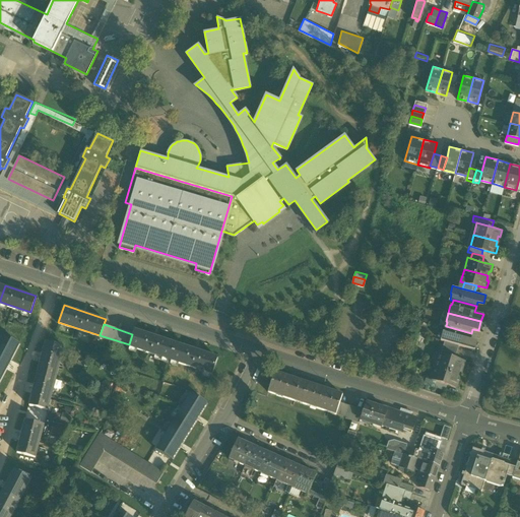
[(471,333),(446,326),(444,331),(443,331),(441,338),(458,343),(474,348),(476,340),(470,338),(471,333)]
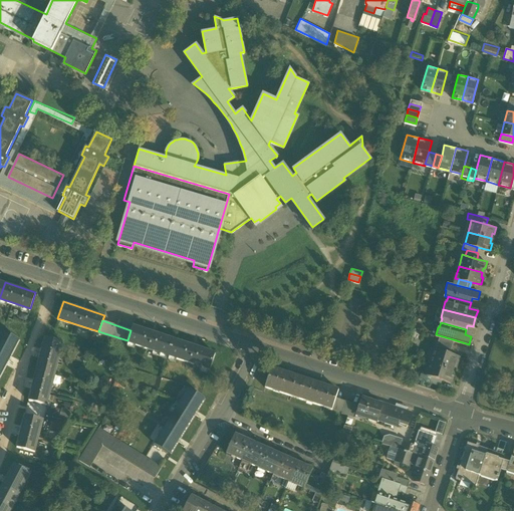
[(174,337),(133,324),(131,330),(127,340),(126,341),(168,354),(174,337)]
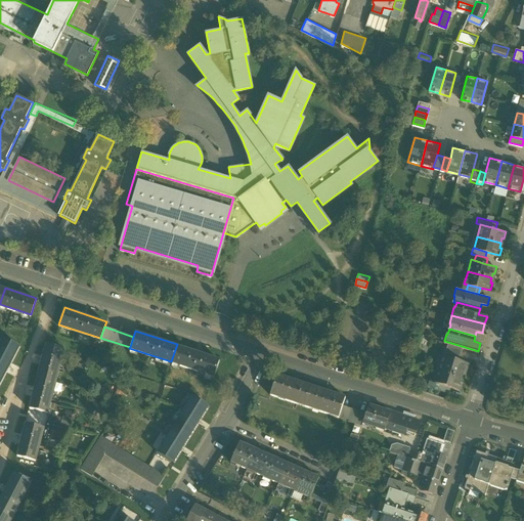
[(0,379),(18,345),(3,337),(0,342),(0,379)]
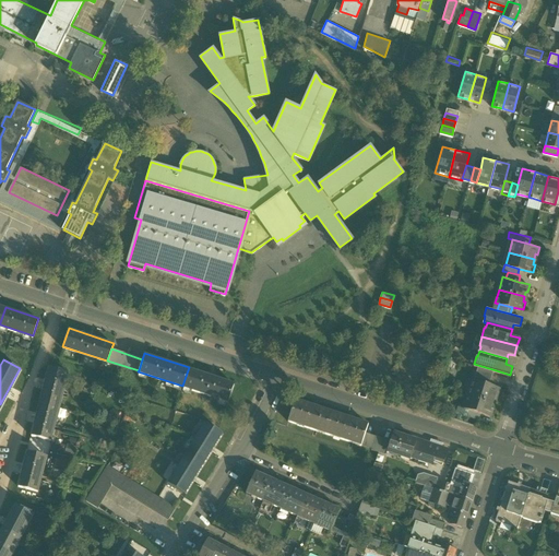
[(492,369),(477,366),(476,371),(490,377),(492,369)]
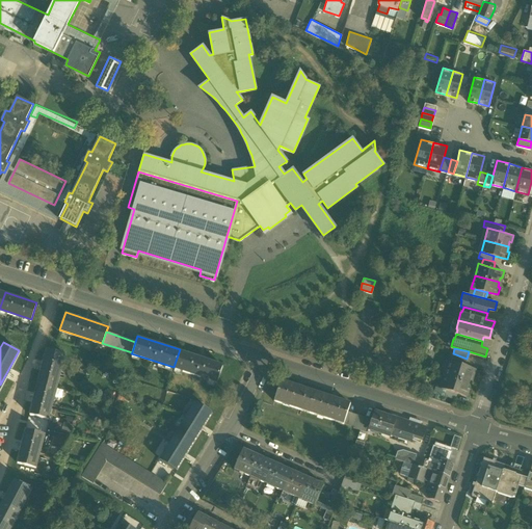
[(64,353),(47,349),(38,380),(56,386),(64,353)]
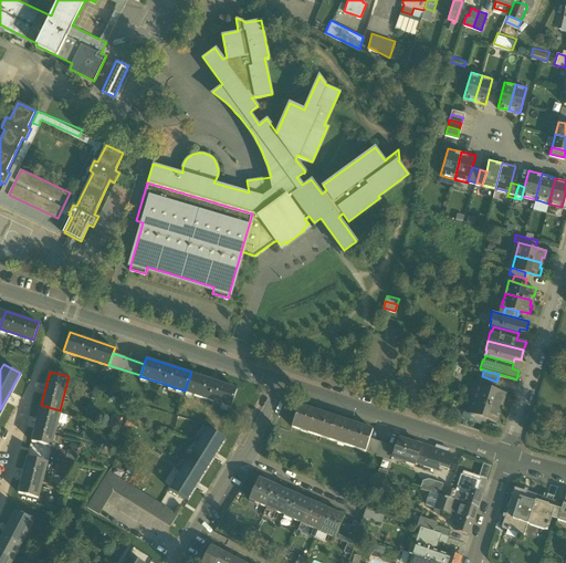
[(237,387),(191,372),(185,391),(230,406),(237,387)]
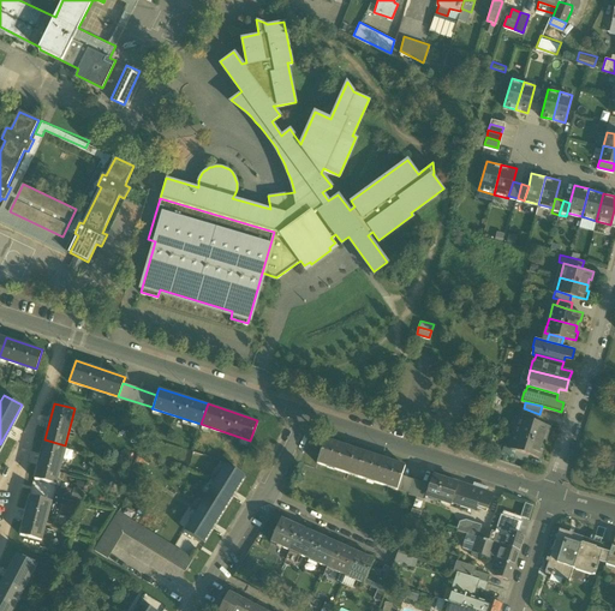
[(539,414),(524,408),(521,415),(538,420),(539,414)]
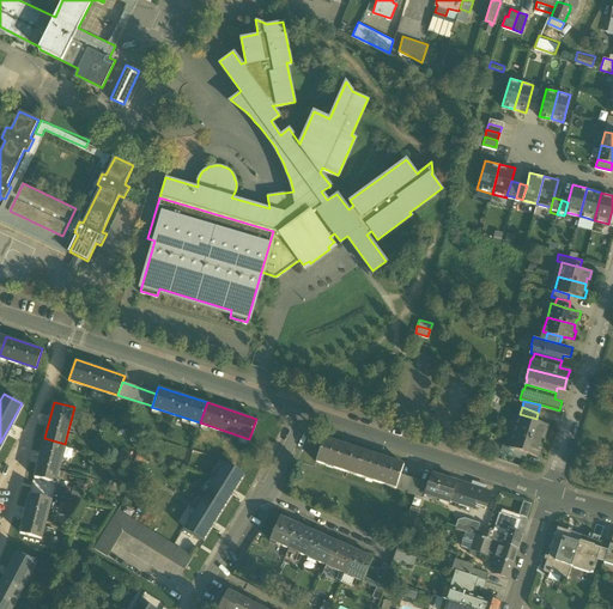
[(520,414),(519,414),(513,432),(540,440),(541,436),(544,437),(546,428),(544,427),(545,422),(536,419),(520,414)]
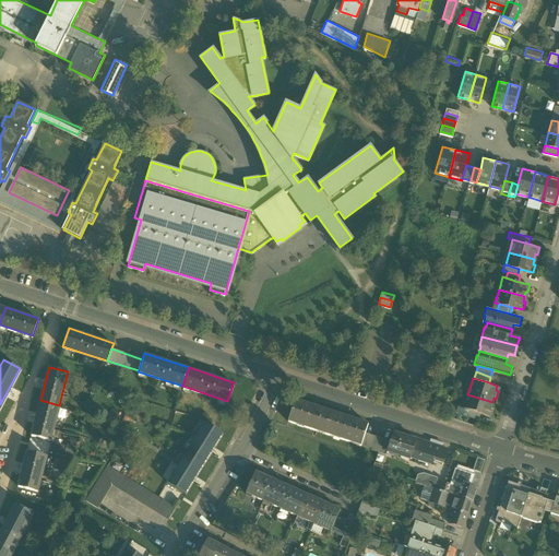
[(492,402),(467,394),(463,406),(480,412),(490,415),(492,409),(490,407),(492,402)]
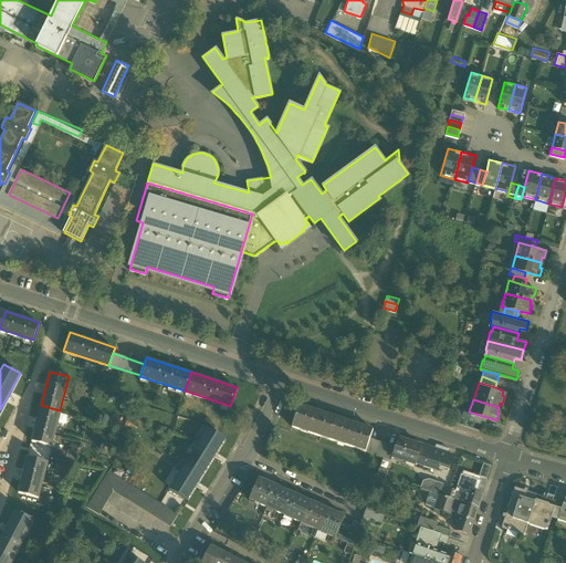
[(336,416),(300,404),(292,425),(328,437),(336,416)]
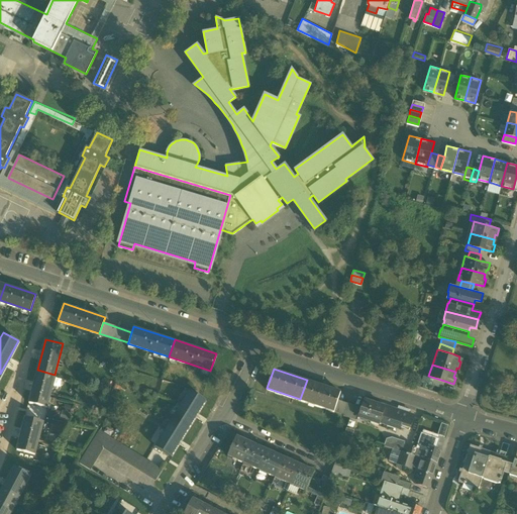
[(55,375),(37,370),(29,401),(46,405),(55,375)]
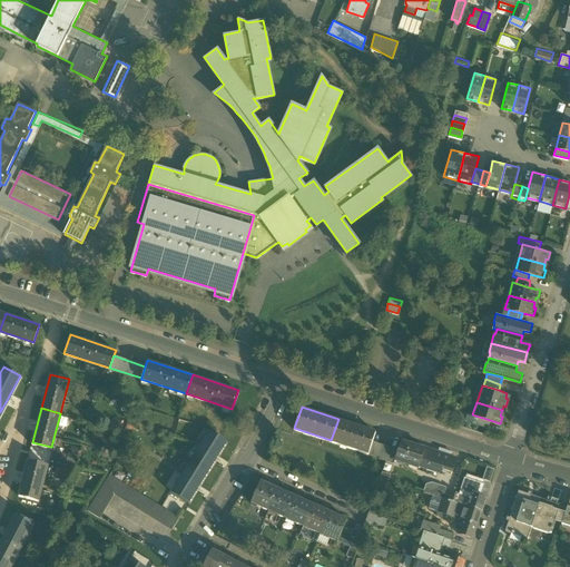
[(490,420),(477,417),(475,422),(488,427),(490,420)]
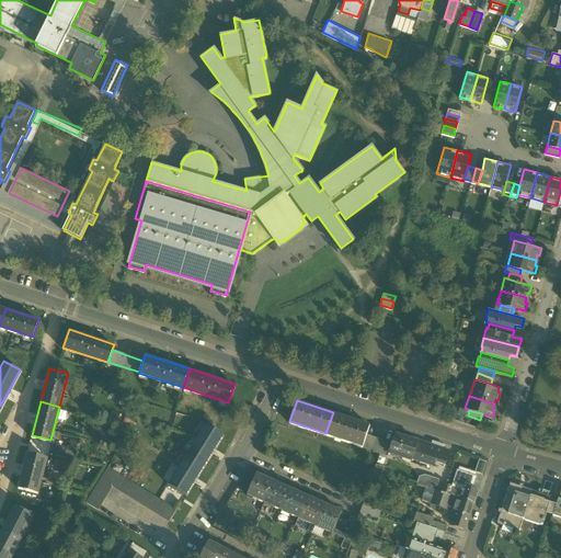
[(369,424),(333,412),(325,433),(363,445),(363,444),(366,433),(369,424)]
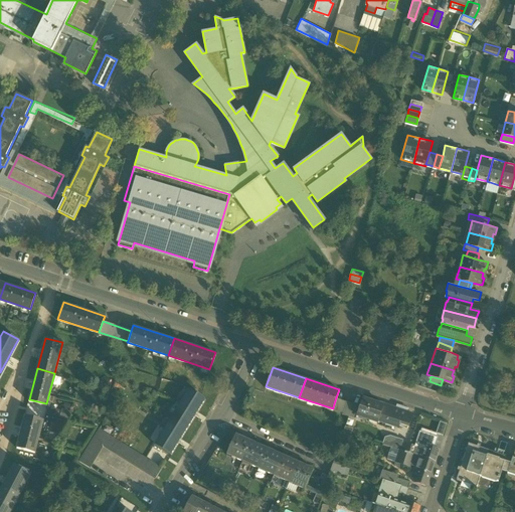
[(204,397),(189,388),(172,415),(187,424),(204,397)]
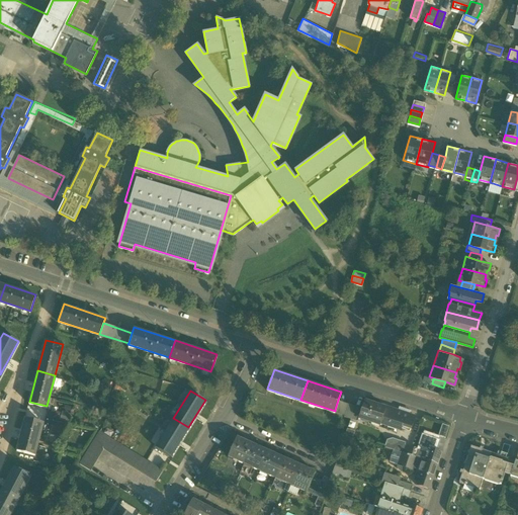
[(385,406),(364,399),(361,408),(359,416),(379,423),(380,422),(381,417),(385,407),(385,406)]
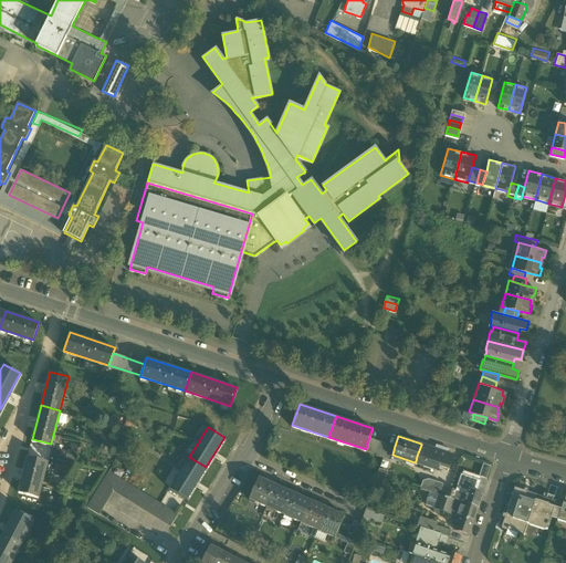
[(381,441),(369,437),(366,448),(377,452),(378,452),(381,441)]
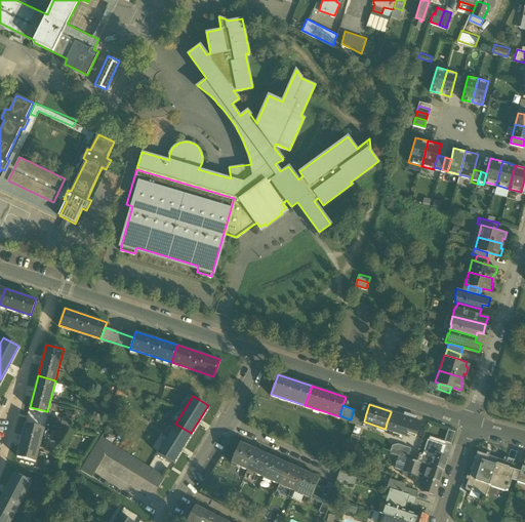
[(354,409),(351,419),(350,419),(349,420),(355,423),(359,410),(354,409)]
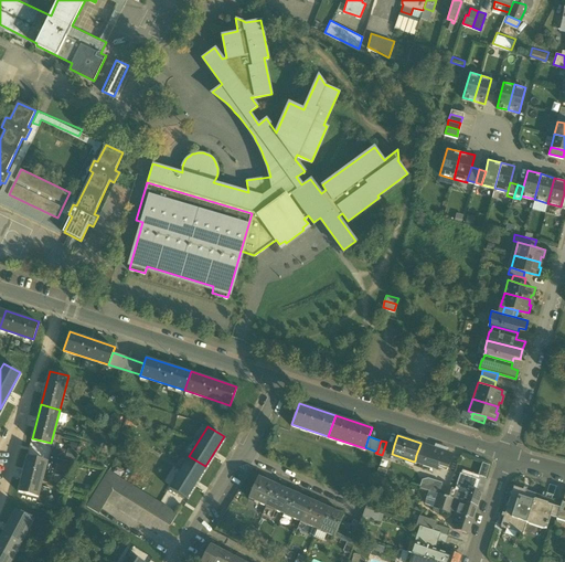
[(386,442),(382,455),(388,457),(390,454),(392,454),(394,445),(386,442)]
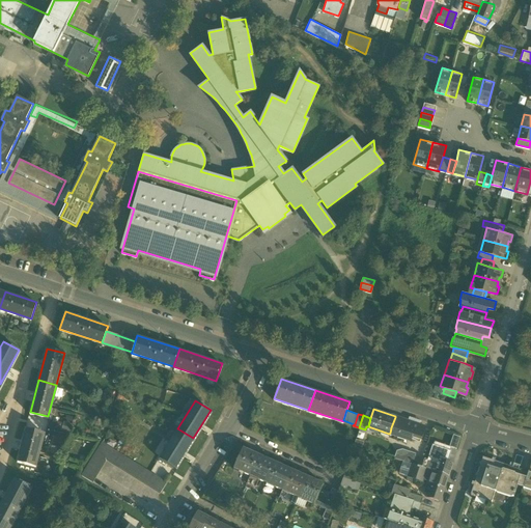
[(413,423),(395,417),(391,427),(410,434),(413,423)]
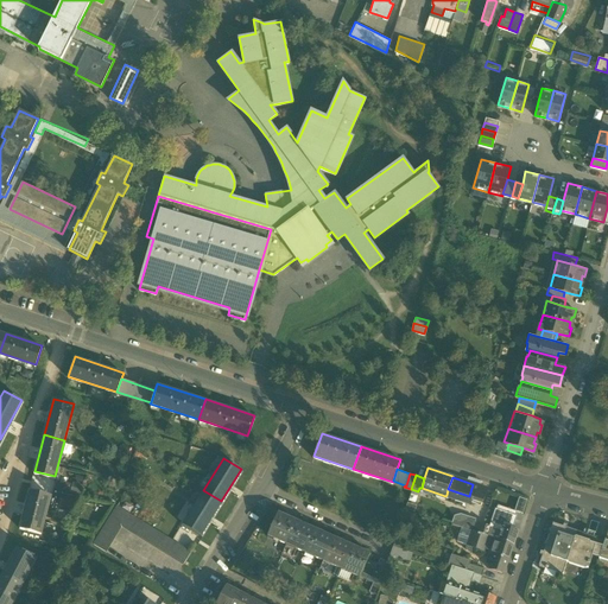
[(486,488),(473,484),(469,496),(468,496),(482,501),(486,488)]
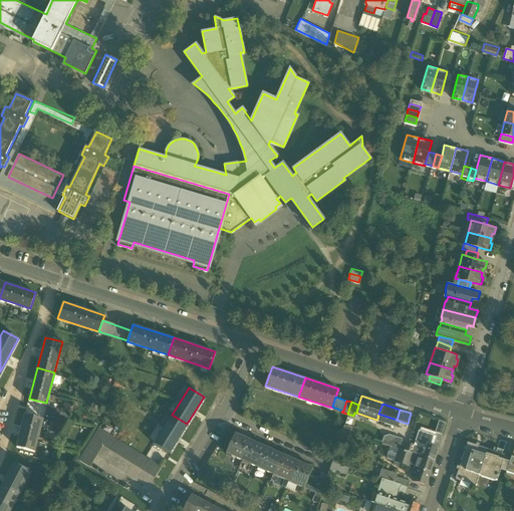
[(42,418),(25,414),(17,445),(34,450),(42,418)]
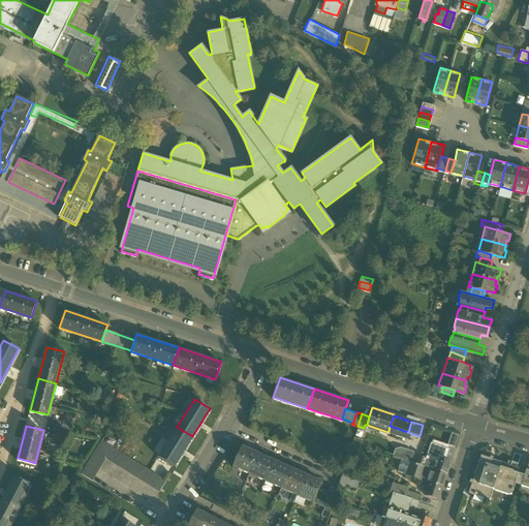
[(408,432),(390,426),(389,431),(397,434),(397,436),(405,439),(407,432),(408,432)]
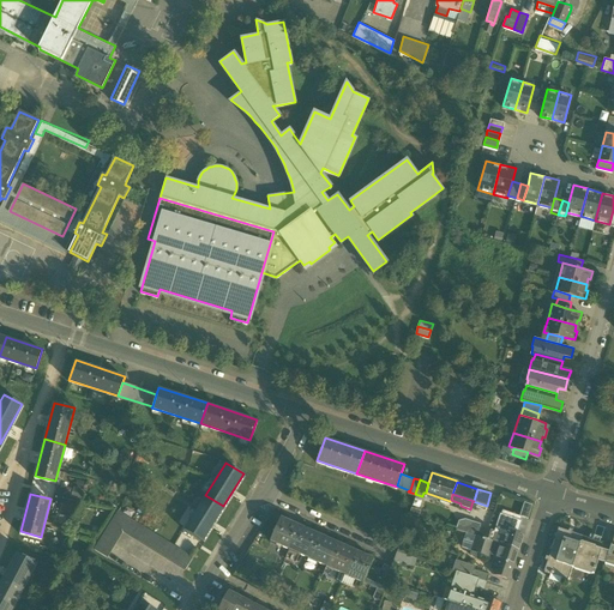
[(205,495),(185,527),(203,538),(223,506),(205,495)]
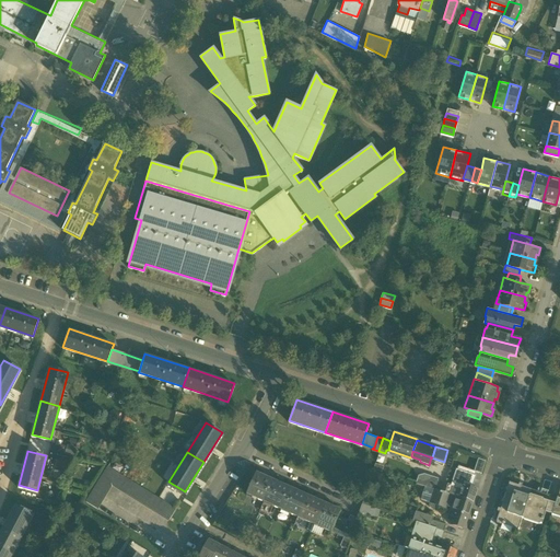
[(176,507),(107,465),(86,499),(96,506),(112,482),(170,518),(176,507)]
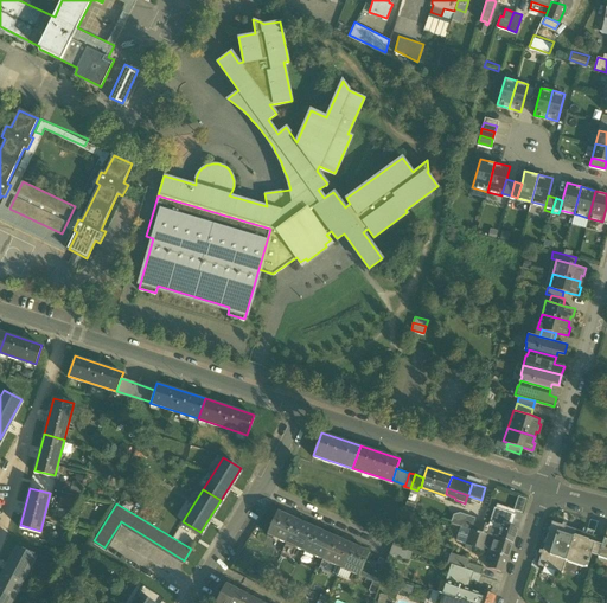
[(510,511),(498,507),(496,514),(508,519),(510,511)]
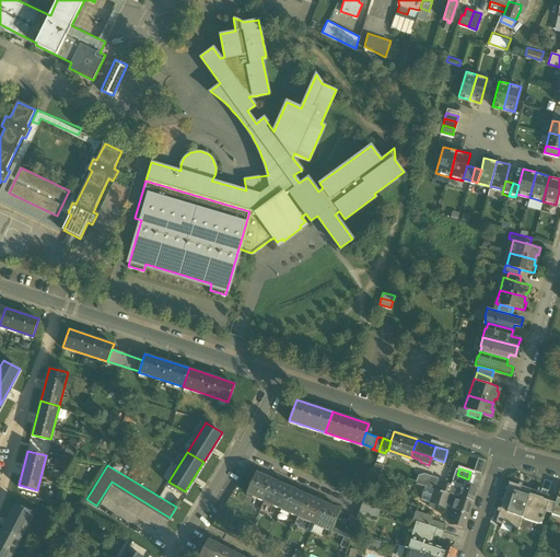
[(272,478),(256,471),(246,492),(264,500),(272,478)]
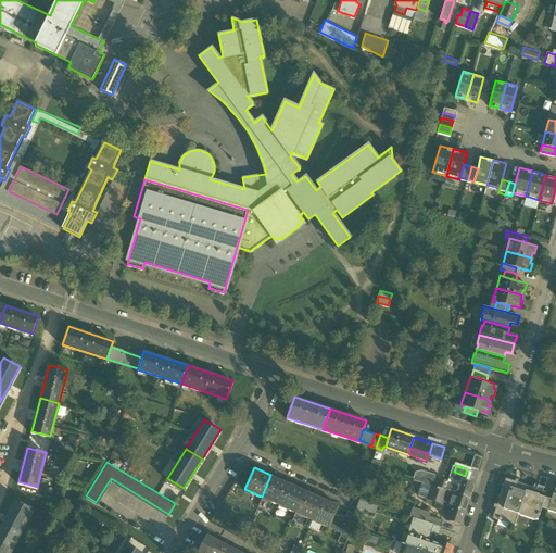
[(434,473),(421,468),(415,469),(413,478),(430,484),(431,484),(433,475),(434,473)]
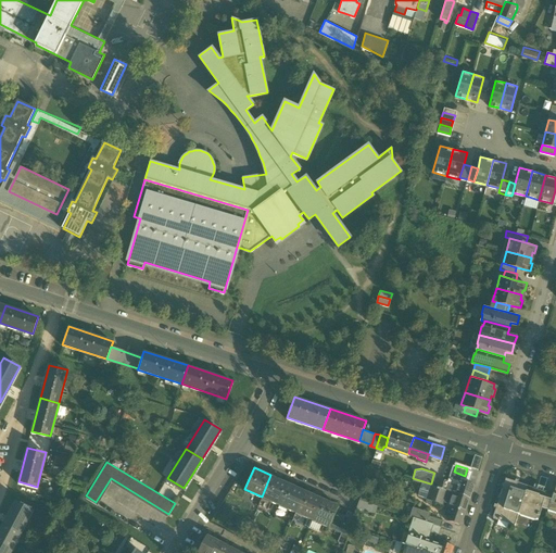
[(454,472),(447,479),(447,480),(440,478),(438,486),(456,492),(470,497),(474,484),(466,480),(468,477),(469,477),(465,476),(454,472)]
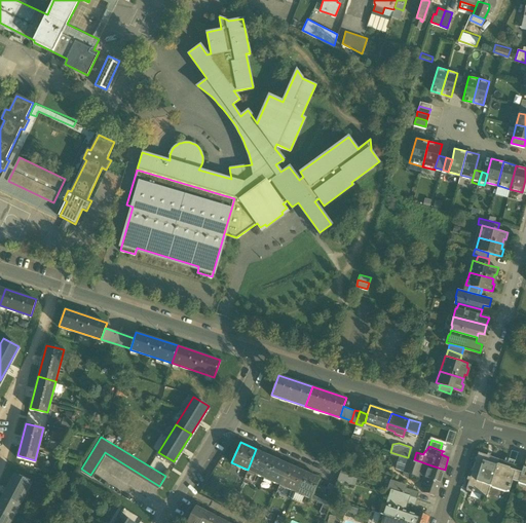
[(272,456),(256,449),(248,470),(263,476),(272,456)]
